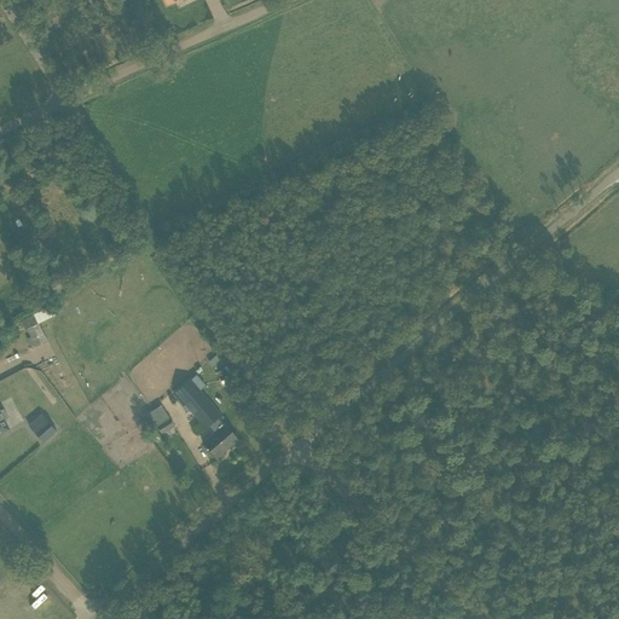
[(51,306),(21,322),(25,330),(27,329),(35,347),(47,341),(39,323),(55,314),(51,306)]
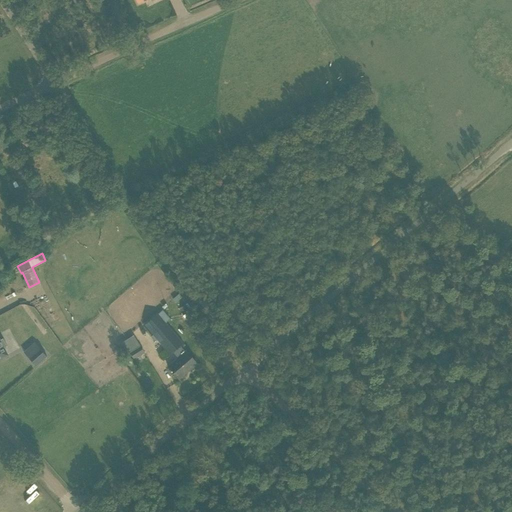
[(162,310),(158,314),(166,323),(170,319),(162,310)]
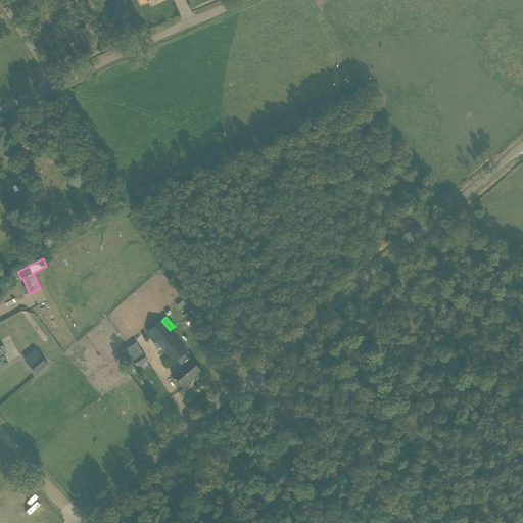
[(161,320),(148,332),(155,341),(156,342),(174,362),(177,360),(182,366),(172,375),(176,379),(183,387),(201,371),(194,364),(189,358),(188,359),(184,353),(185,352),(187,350),(170,330),(161,321),(161,320)]
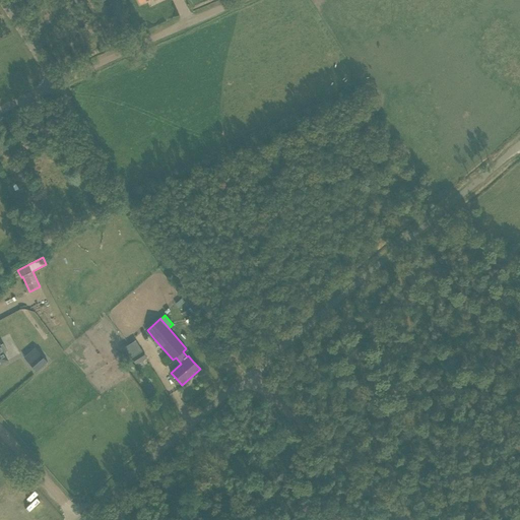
[(135,365),(148,358),(138,339),(125,346),(135,365)]
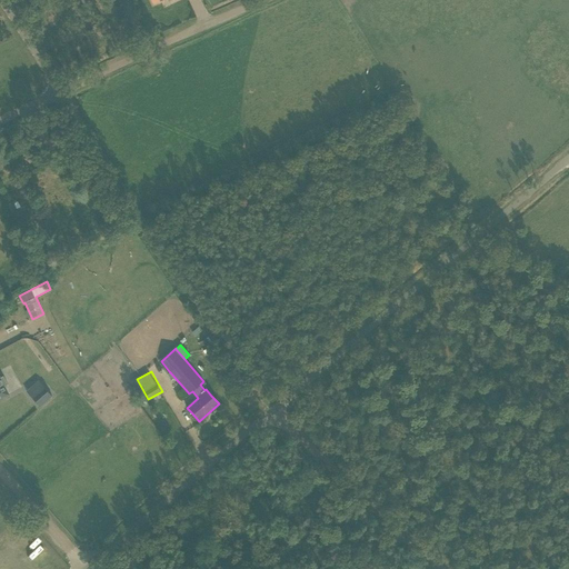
[(43,386),(30,397),(39,407),(51,396),(43,386)]
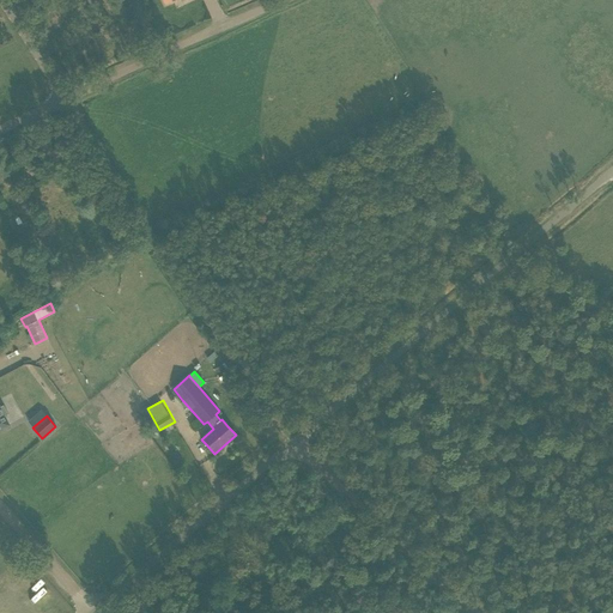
All buildings are outlined.
